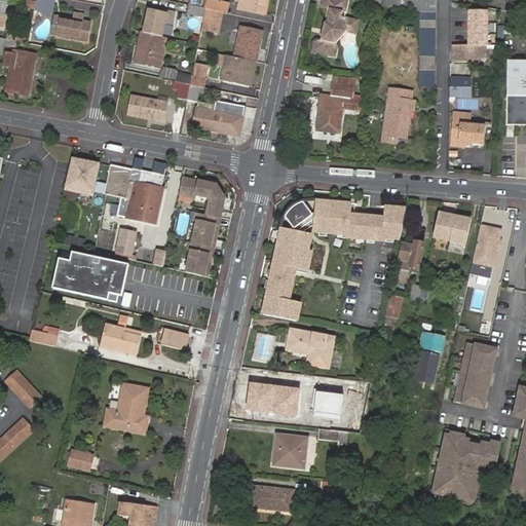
[(191,0),(191,5),(207,8),(208,0),(191,0)]
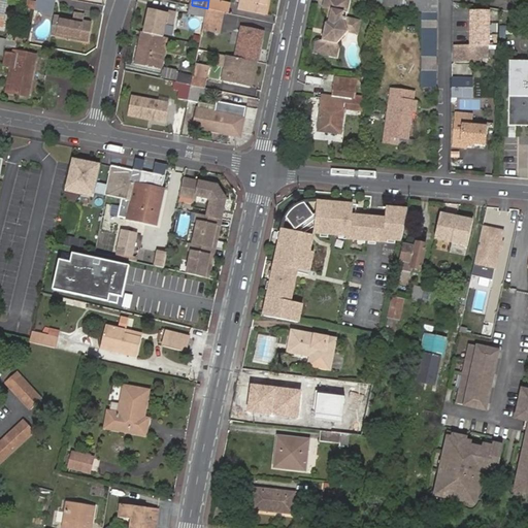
[(222,12),(224,4),(208,0),(207,8),(222,12)]
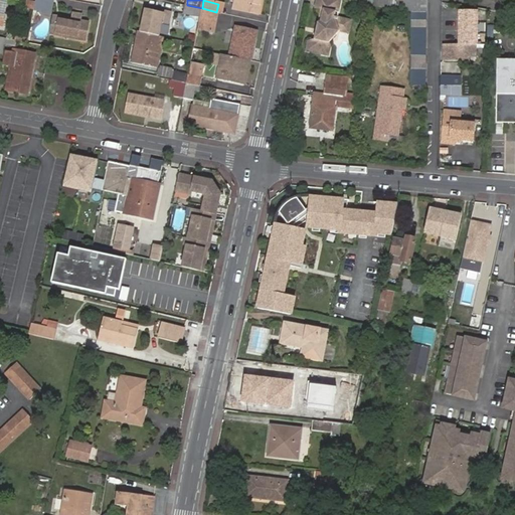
[(261,15),(264,0),(237,0),(236,6),(243,7),(242,11),(261,15)]
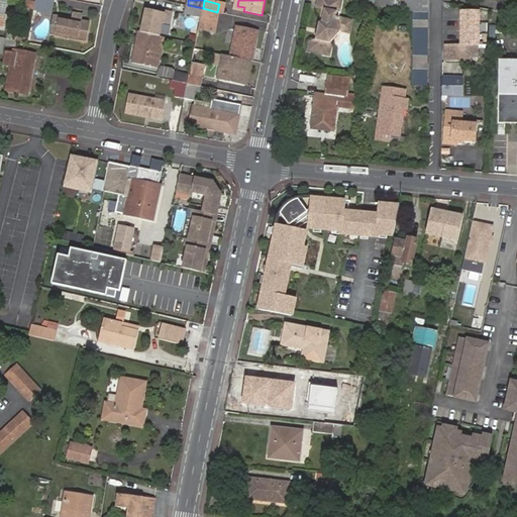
[(342,0),(318,0),(317,6),(326,8),(323,20),(320,21),(319,25),(340,31),(351,33),(354,19),(340,16),(342,0)]
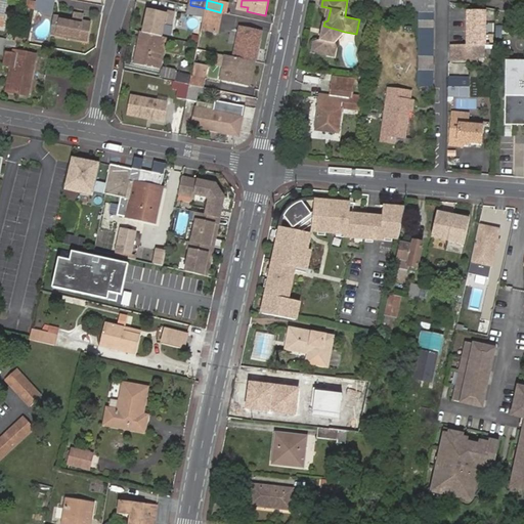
[(394,10),(395,0),(387,0),(387,9),(394,10)]
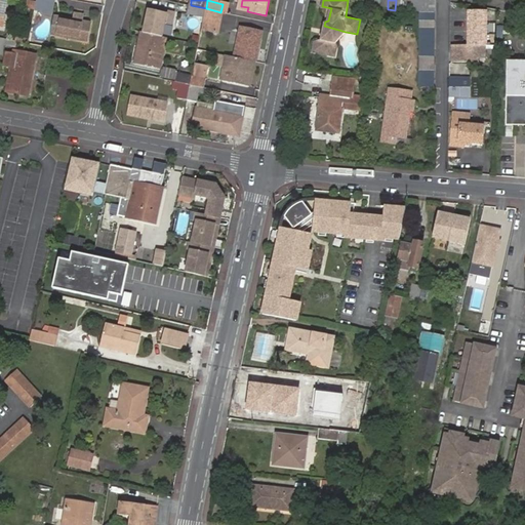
[(403,11),(404,0),(396,0),(395,10),(403,11)]
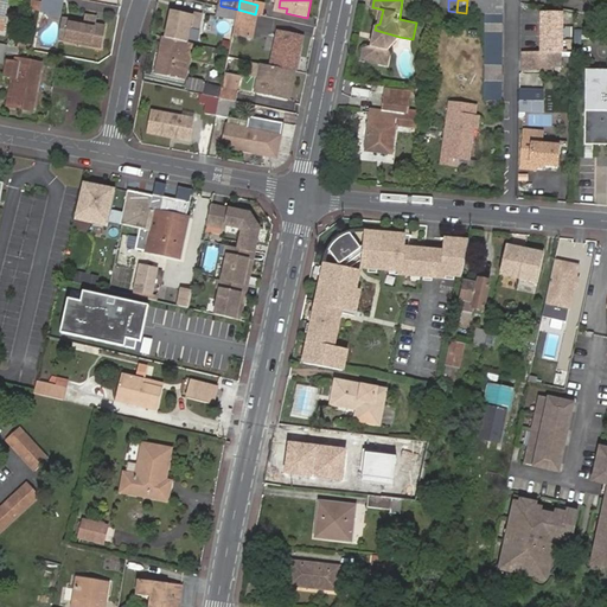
[(475,14),(477,0),(467,0),(466,13),(475,14)]
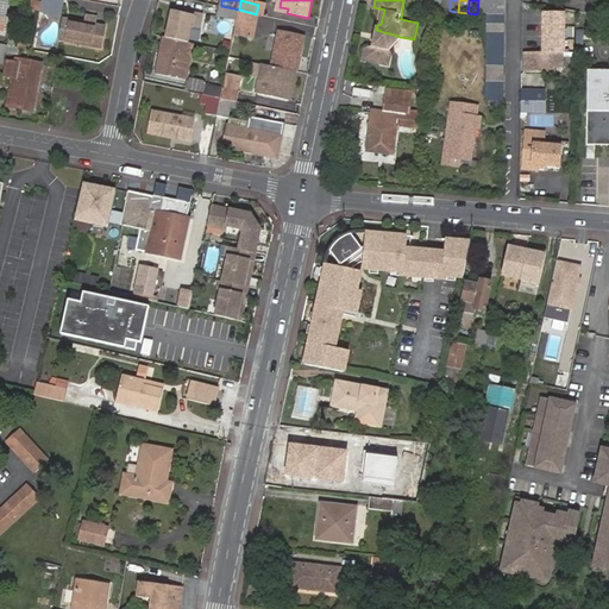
[(487,0),(478,0),(477,14),(485,16),(487,0)]
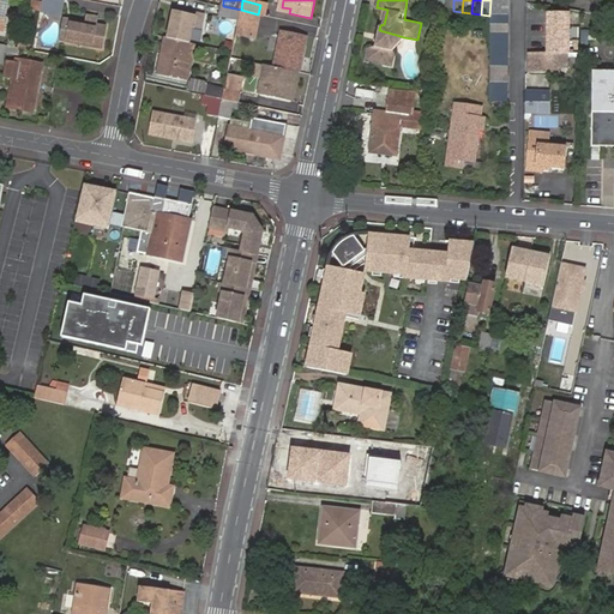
[(498,17),(500,0),(499,0),(491,0),(489,16),(492,16),(498,17)]
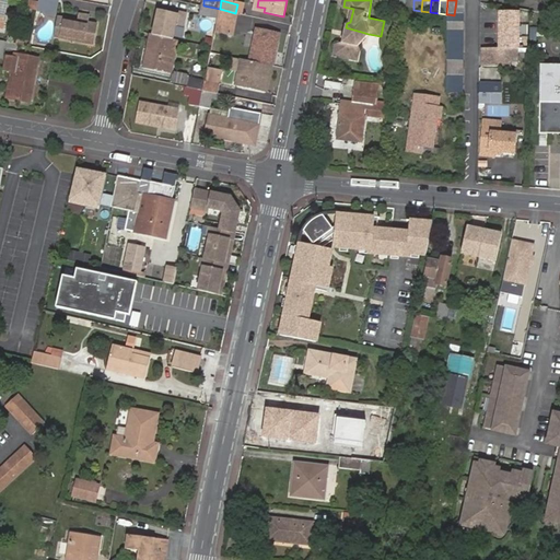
[(464,16),(464,1),(456,0),(454,15),(464,16)]
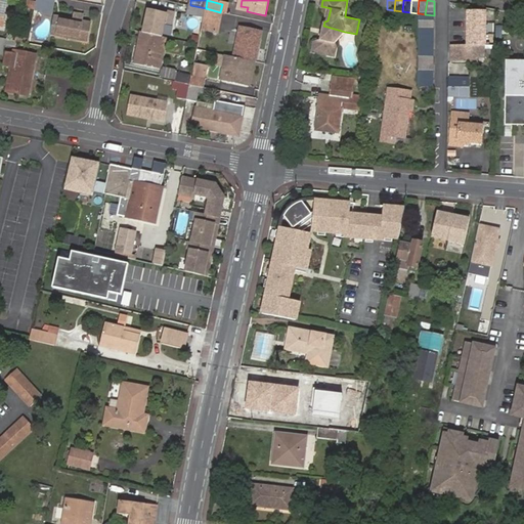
[(204,17),(206,8),(190,5),(188,15),(204,17)]
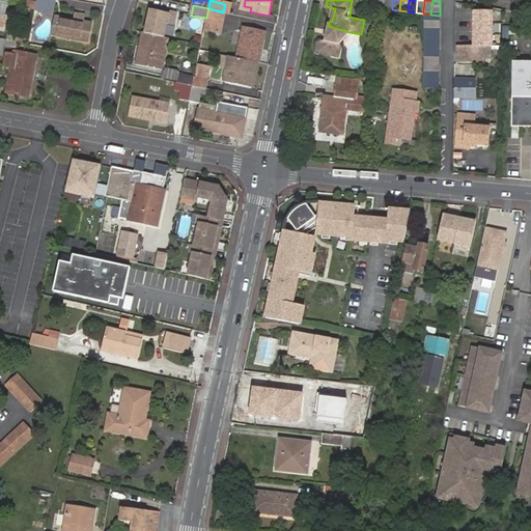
[(222,24),(224,12),(223,12),(208,8),(206,18),(206,20),(222,24)]
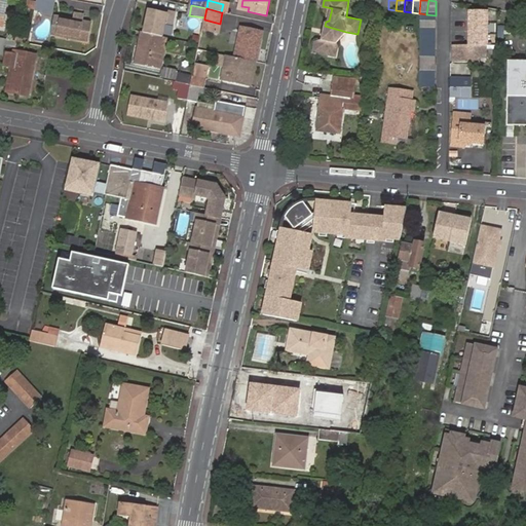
[(149,10),(144,33),(162,37),(165,23),(172,25),(175,13),(167,11),(167,14),(156,12),(149,10)]
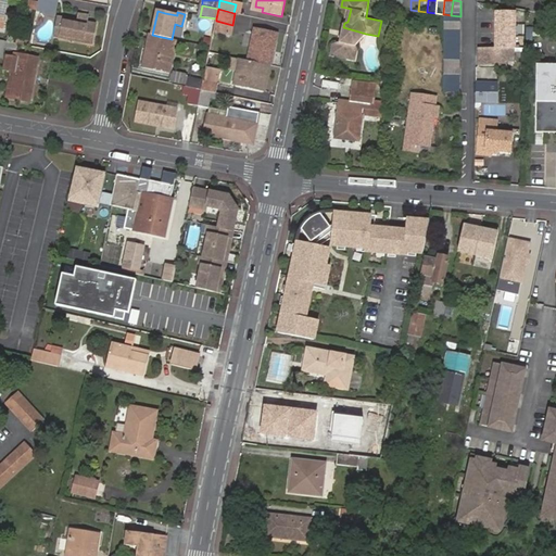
[(514,13),(496,12),(495,49),(479,49),(479,66),(505,66),(505,58),(513,58),(514,13)]
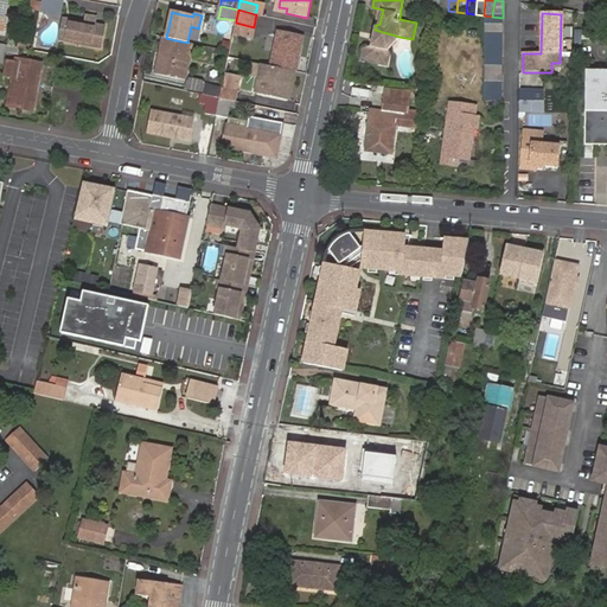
[(503,27),(503,18),(492,17),(486,16),(485,25),(503,27)]
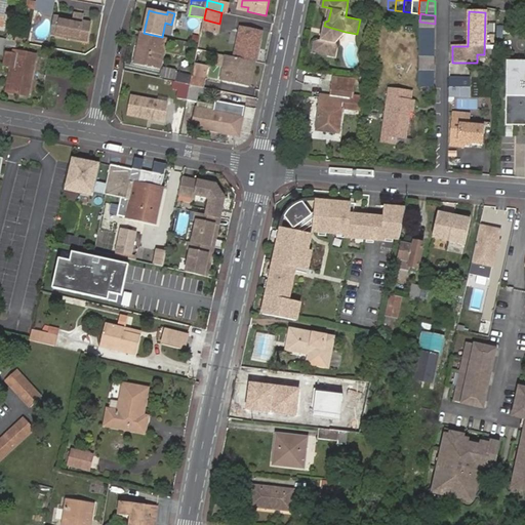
[(83,23),(71,21),(55,17),(52,36),(87,42),(90,24),(83,23)]
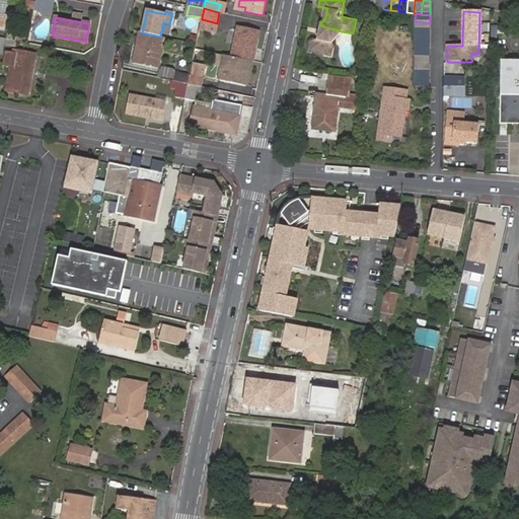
[(216,31),(217,23),(202,19),(200,28),(216,31)]
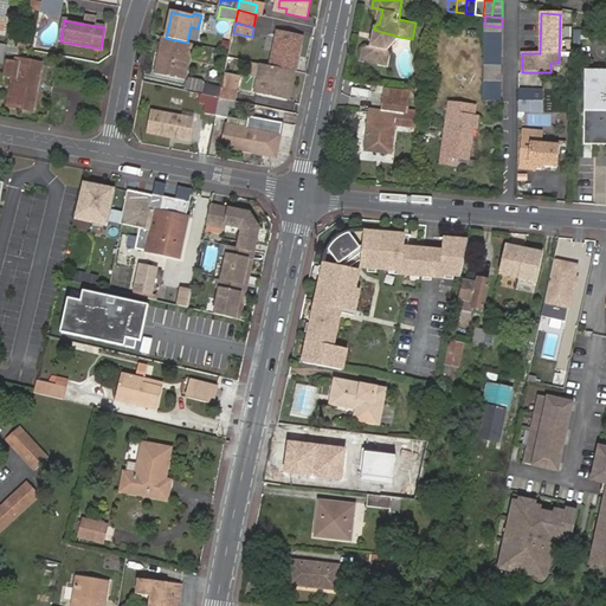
[(502,34),(502,27),(484,25),(484,32),(502,34)]
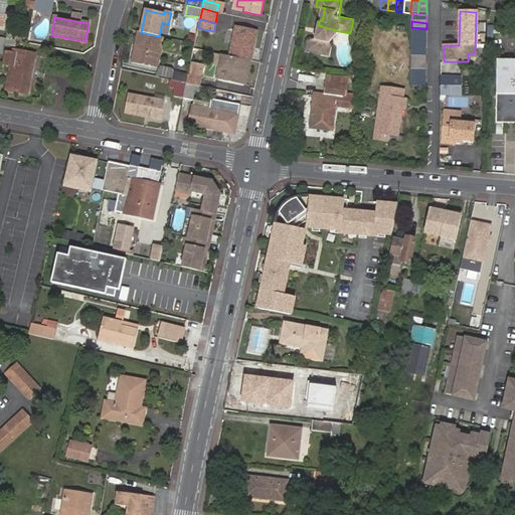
[(330,41),(339,31),(318,25),(315,38),(309,37),(307,50),(330,55),(332,47),(330,41)]
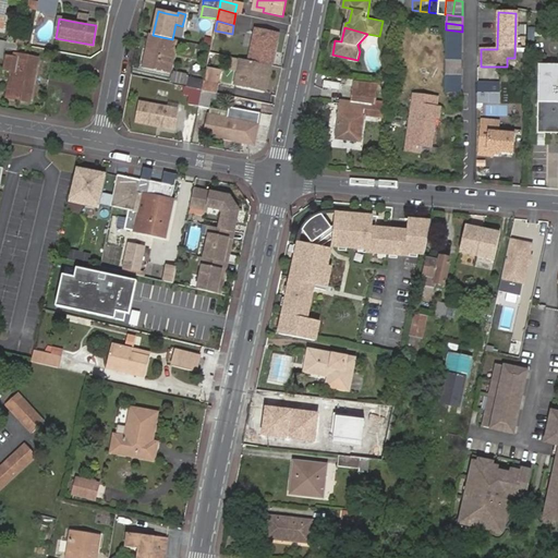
[(269,65),(271,65),(275,51),(273,51),(274,40),(266,38),(268,32),(257,29),(250,61),(269,65)]
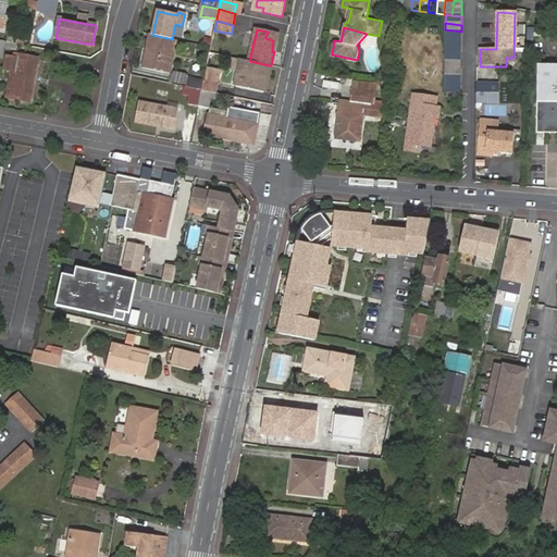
[(461,40),(461,32),(445,29),(445,39),(461,40)]
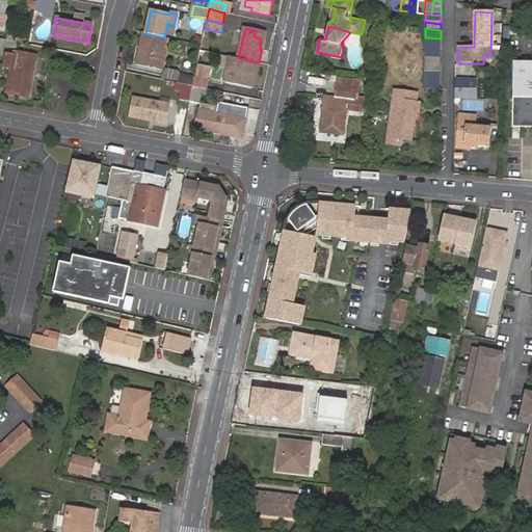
[(145,33),(143,33),(137,63),(158,68),(164,37),(145,33)]
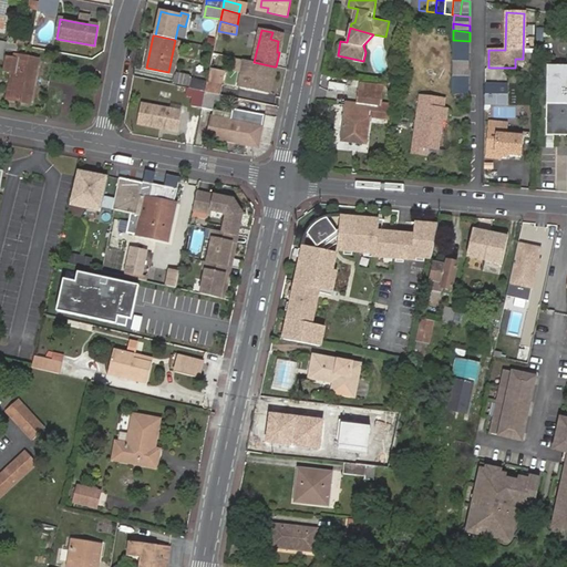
[(21,51),(22,45),(16,44),(0,40),(0,58),(2,59),(4,48),(21,51)]
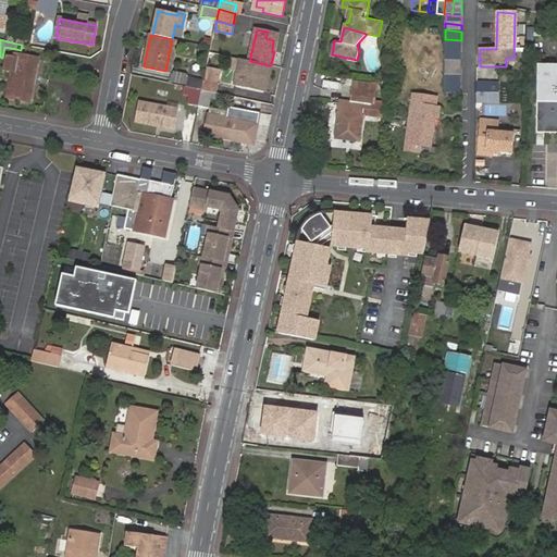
[(170,72),(176,40),(172,39),(165,71),(170,72)]
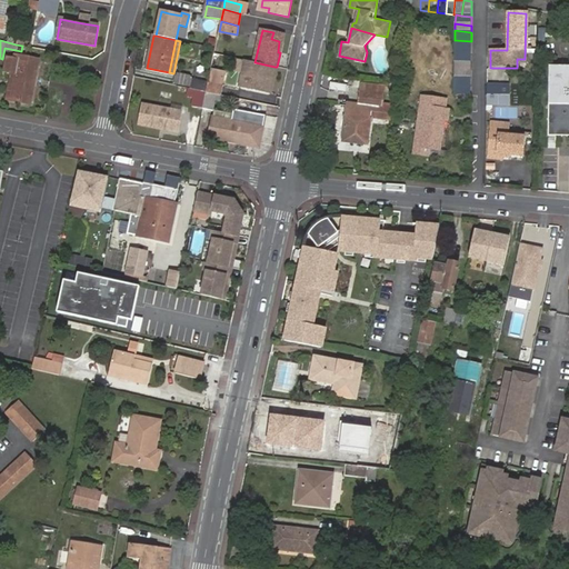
[(471,49),(471,41),(455,40),(455,48),(471,49)]
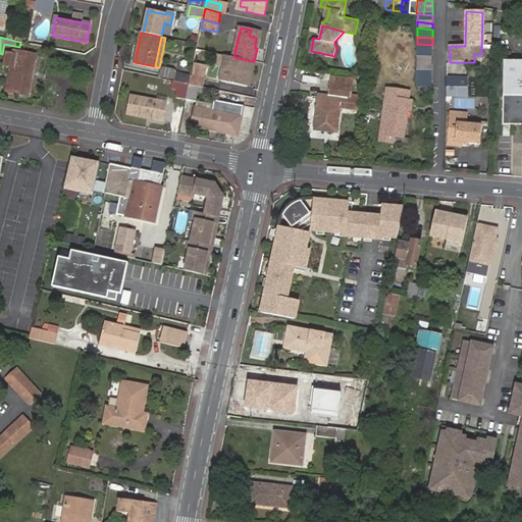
[(431,53),(432,45),(417,44),(417,51),(431,53)]
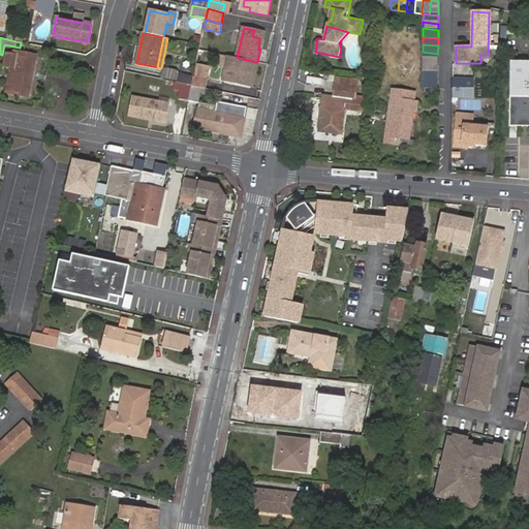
[(437,54),(423,52),(423,59),(437,60),(437,54)]
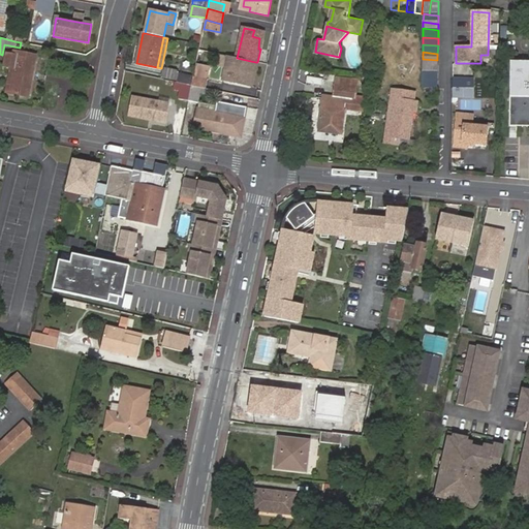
[(18,58),(10,93),(29,97),(36,62),(18,58)]
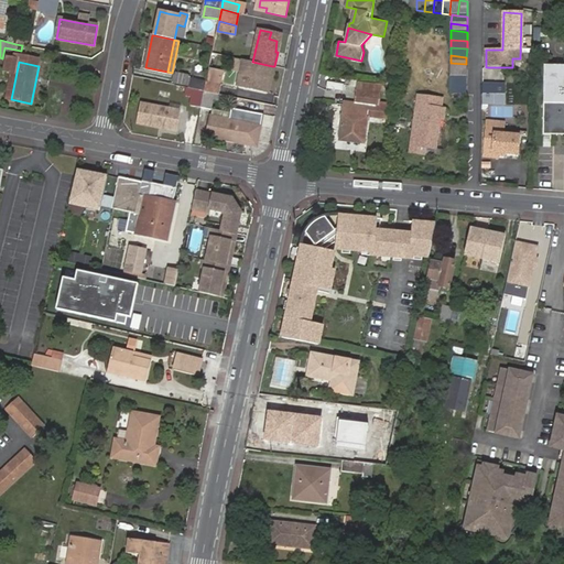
[(268,89),(272,66),(252,62),(249,76),(242,75),(240,87),(248,88),(248,91),(262,95),(263,88),(268,89)]
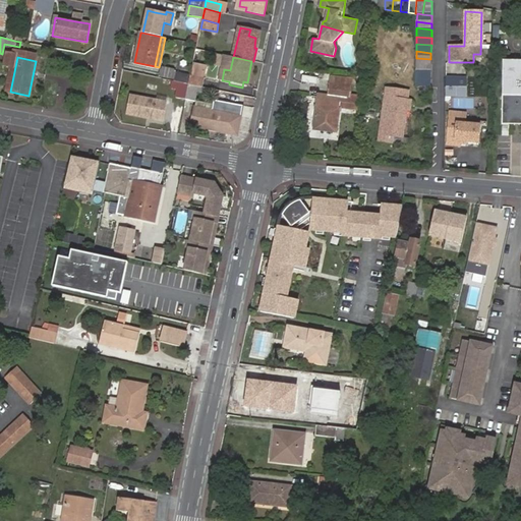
[(520,57),(502,57),(502,73),(520,73),(520,57)]
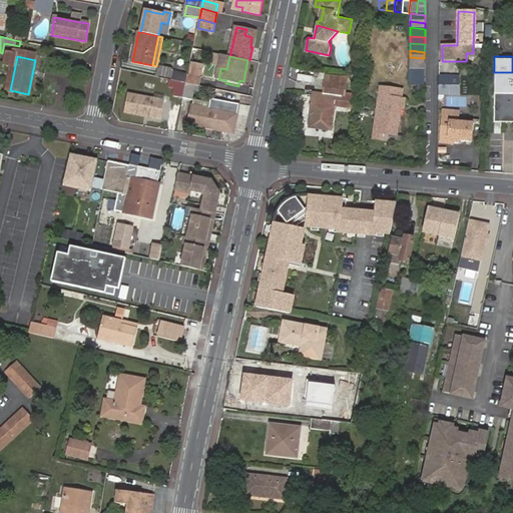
[(424,58),(410,57),(410,64),(424,65),(424,58)]
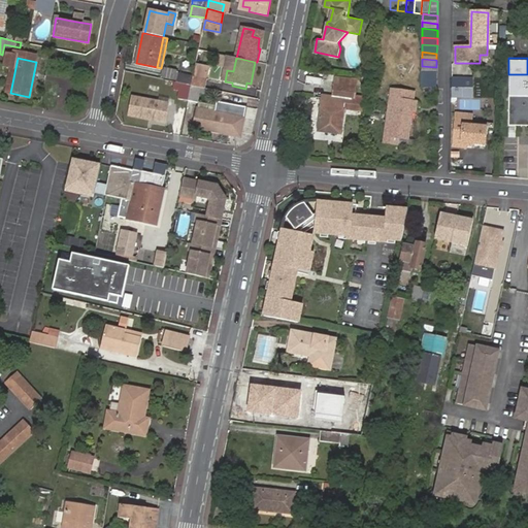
[(206,68),(196,65),(195,67),(194,73),(192,86),(206,89),(207,80),(204,79),(206,68)]
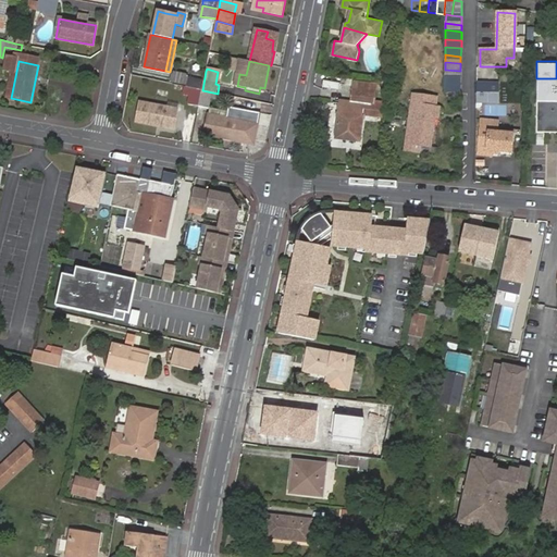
[(460,71),(445,70),(444,78),(460,79),(460,71)]
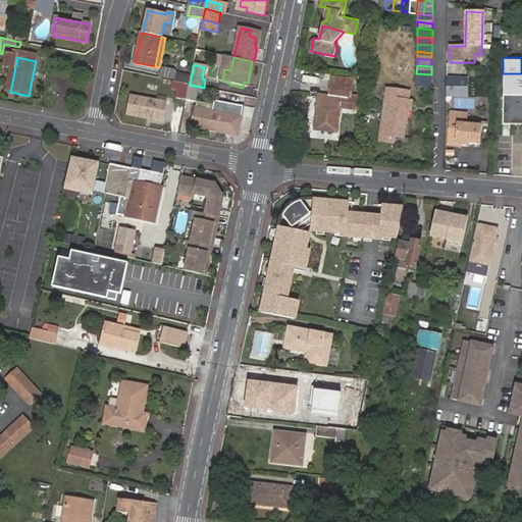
[(173,82),(190,85),(192,72),(178,69),(177,73),(162,70),(160,76),(171,79),(171,81),(173,82)]
